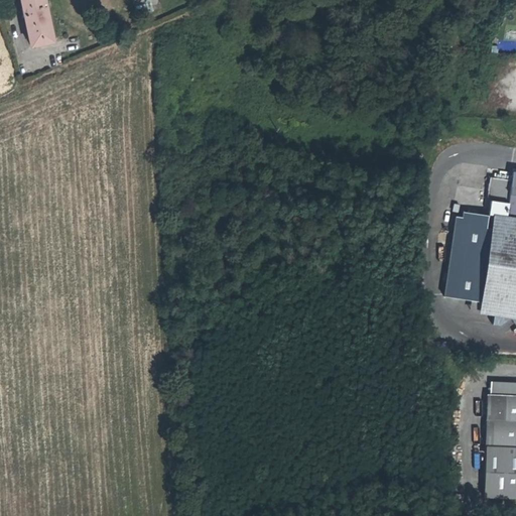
[(52,41),(43,0),(20,0),(31,45),(52,41)]
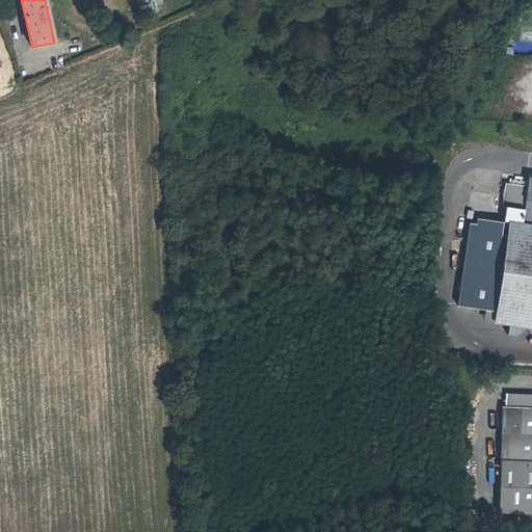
[(527,186),(529,177),(520,176),(519,185),(527,186)]
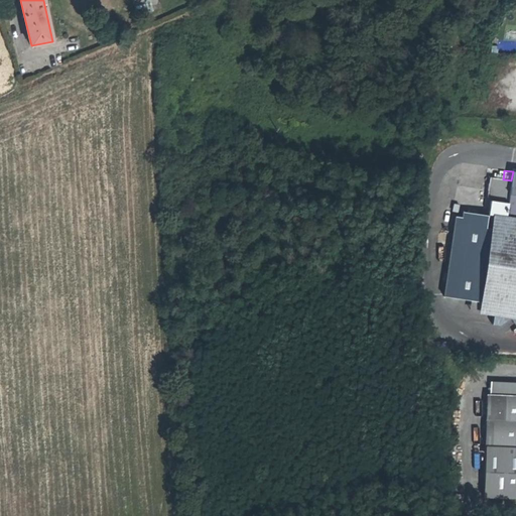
[(515,171),(513,171),(511,180),(508,203),(491,201),(487,227),(497,228),(494,252),(479,250),(472,299),(486,301),(515,305),(515,171)]
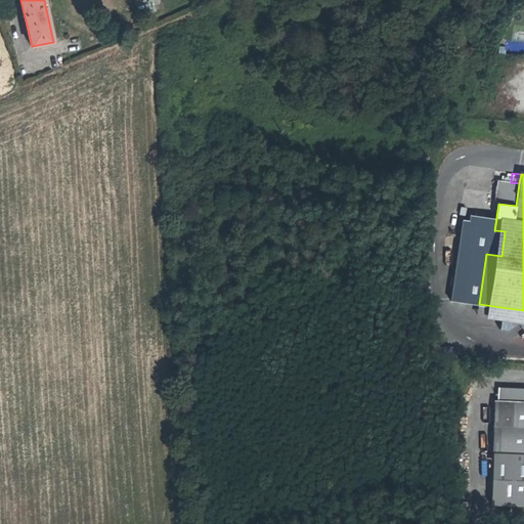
[(495,203),(498,204),(516,206),(519,183),(511,182),(497,180),(494,200),(496,200),(495,203)]
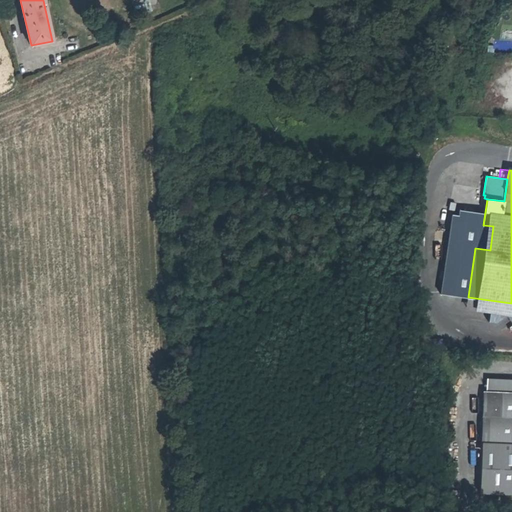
[(481,309),(482,299),(468,297),(466,307),(481,309)]
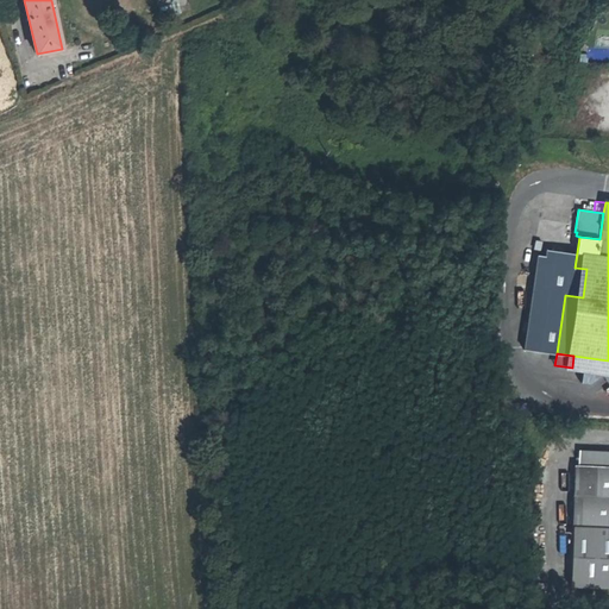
[(608,360),(573,356),(572,368),(571,371),(608,376),(608,360)]
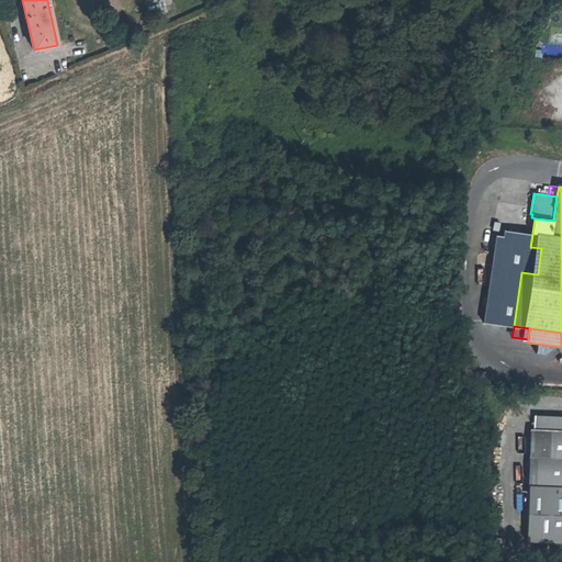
[(530,429),(527,541),(561,542),(561,416),(534,416),(534,429),(530,429)]
